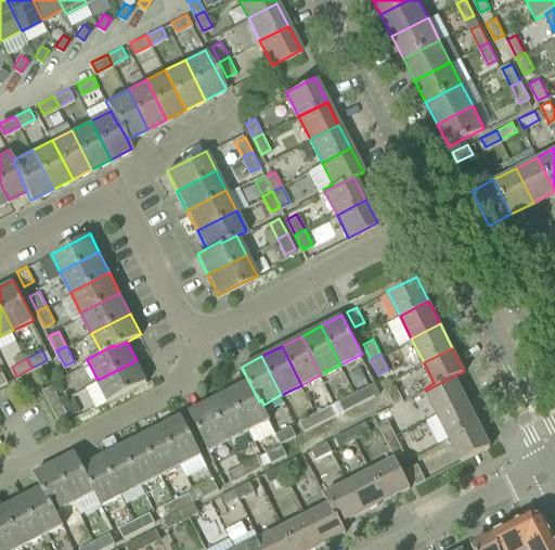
[(98,380),(107,400),(146,381),(137,360),(98,380)]
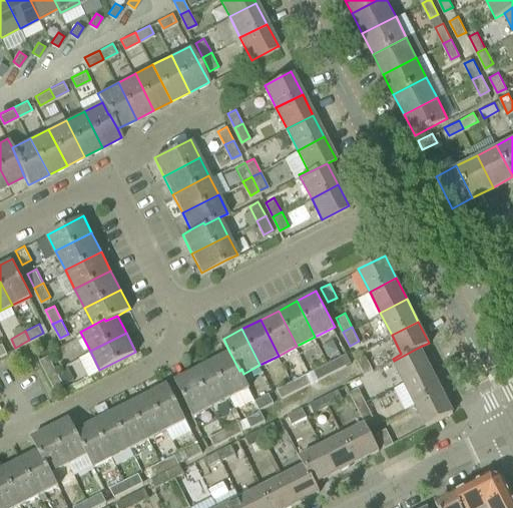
[(404,381),(431,368),(420,347),(394,361),(404,381)]
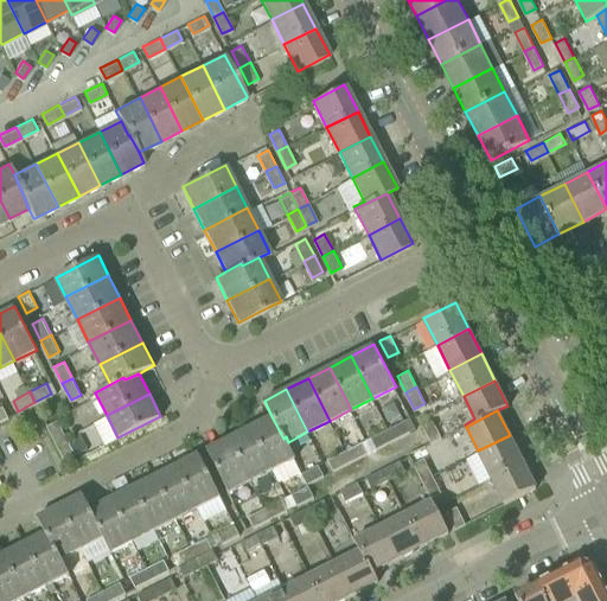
[(296,458),(288,442),(286,436),(283,439),(272,416),(251,426),(273,470),(296,458)]
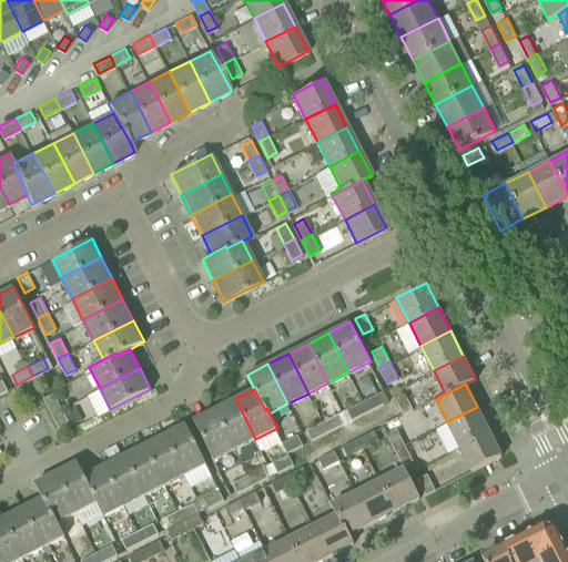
[(367,410),(384,401),(378,390),(362,399),(367,410)]
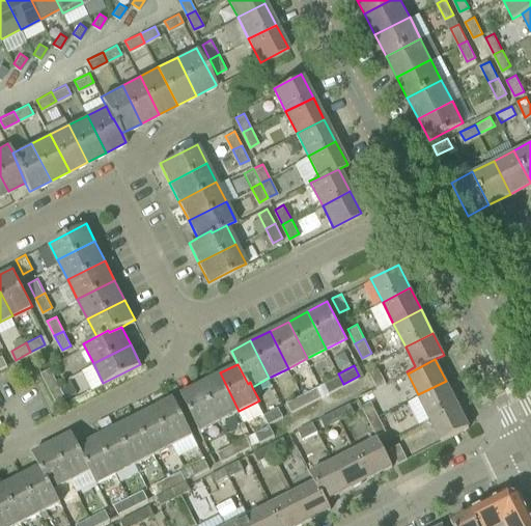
[(49,386),(58,381),(50,366),(42,371),(49,386)]
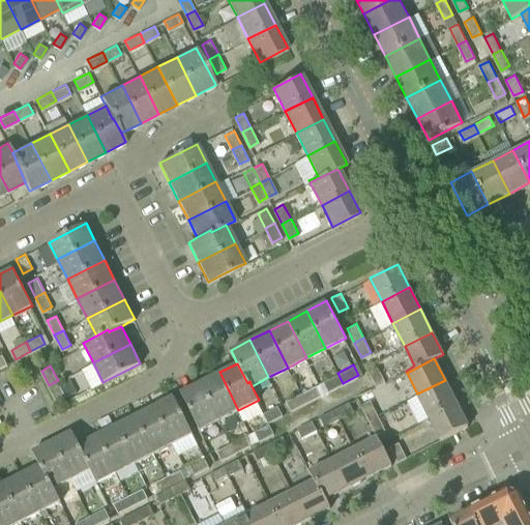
[(376,385),(385,381),(378,367),(369,371),(376,385)]
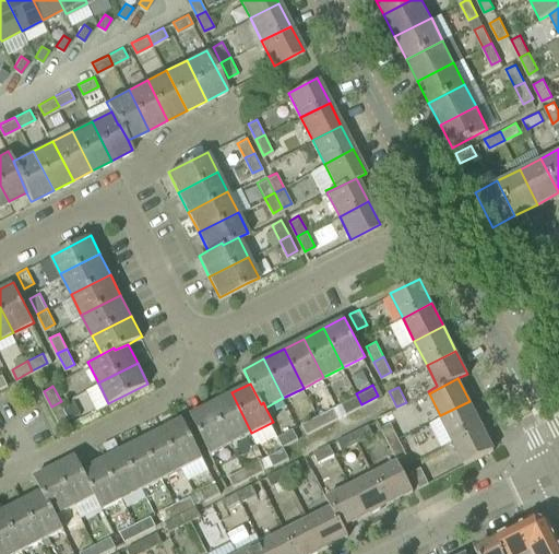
[(343,414),(361,404),(356,393),(354,389),(343,395),(345,399),(337,403),(343,414)]
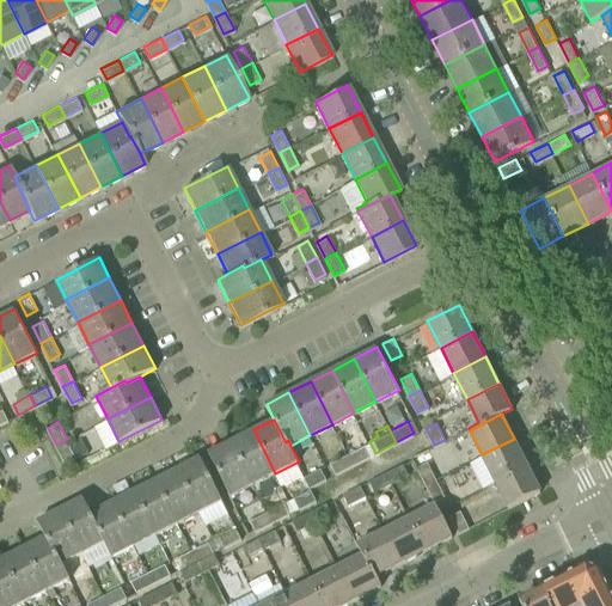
[(254,484),(275,473),(254,429),(232,441),(254,484)]
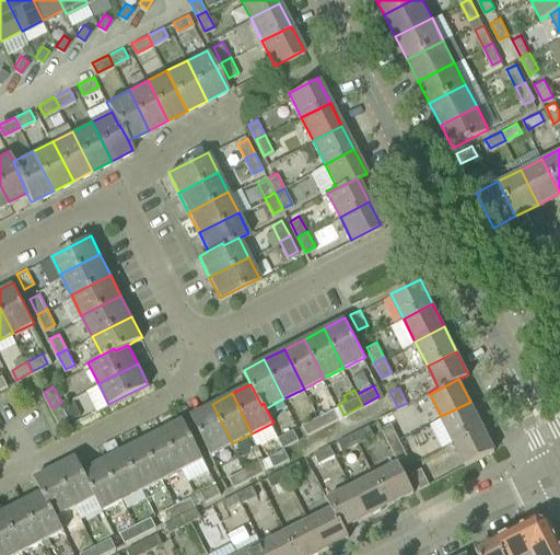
[(59,423),(69,417),(61,402),(51,407),(59,423)]
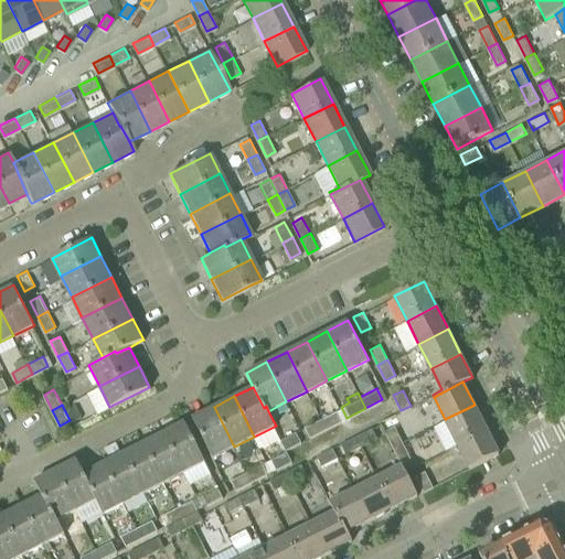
[(327,428),(341,420),(333,405),(319,411),(321,418),(327,428)]
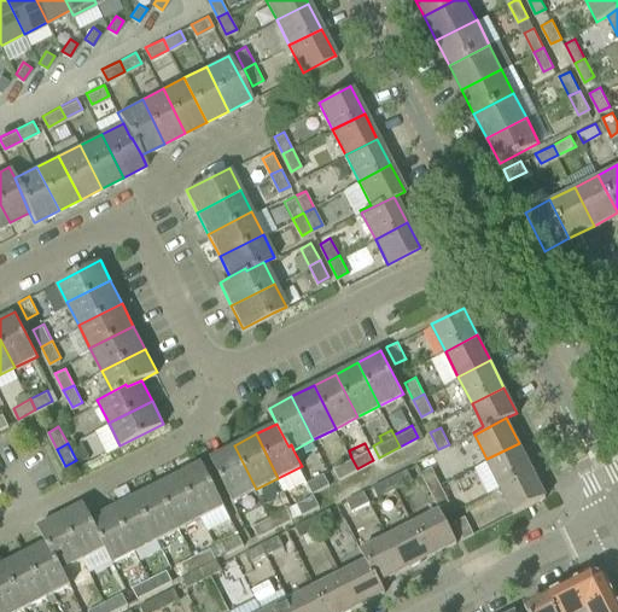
[(501,487),(532,471),(519,443),(487,459),(501,487)]
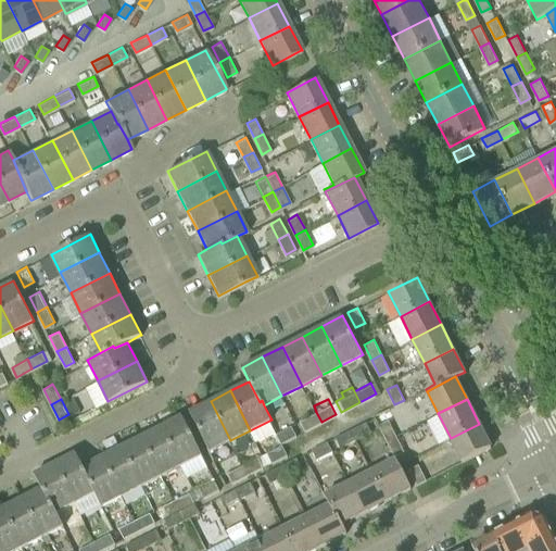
[(210,450),(230,440),(211,401),(190,411),(210,450)]
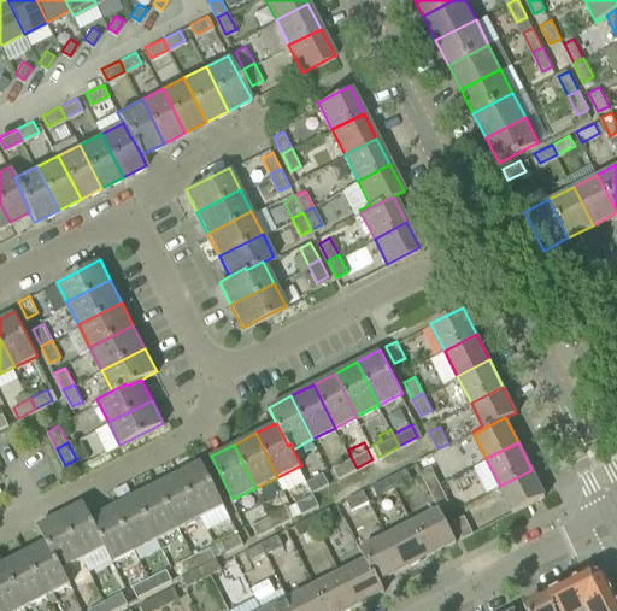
[(339,476),(357,468),(351,457),(334,465),(339,476)]
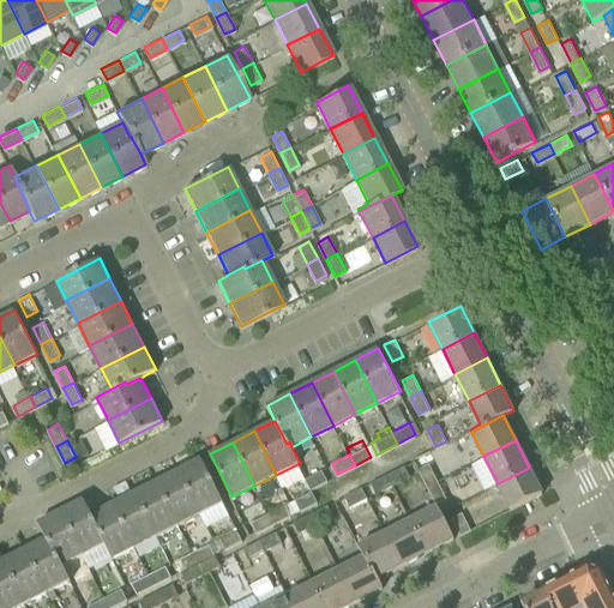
[(200,513),(223,501),(202,458),(179,470),(200,513)]
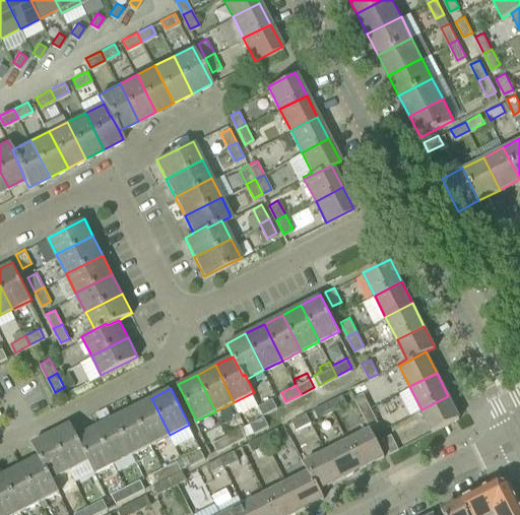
[(362,410),(371,406),(364,392),(354,396),(362,410)]
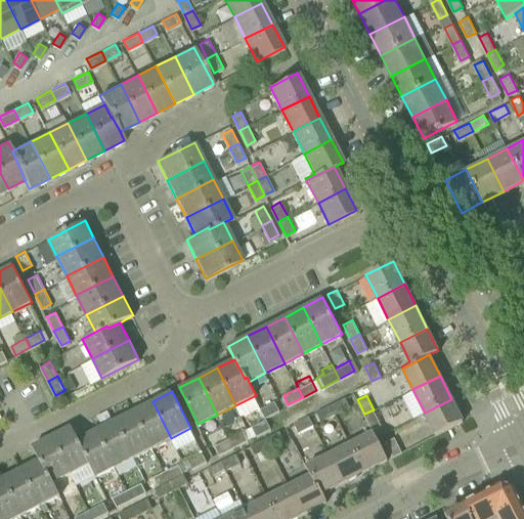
[(331,403),(335,413),(349,404),(345,396),(331,403)]
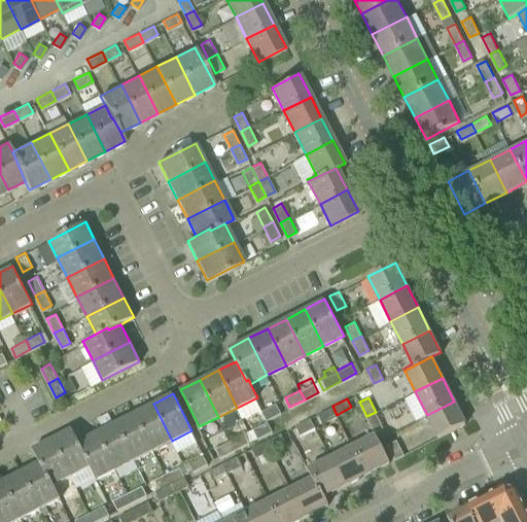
[(437,437),(463,423),(465,422),(454,402),(427,415),(437,437)]
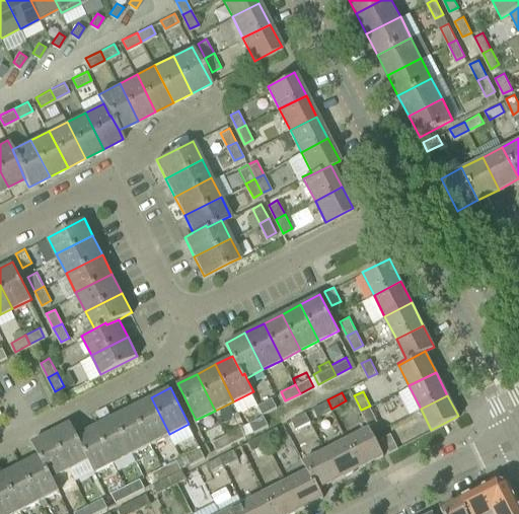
[(263,413),(277,405),(272,396),(257,404),(263,413)]
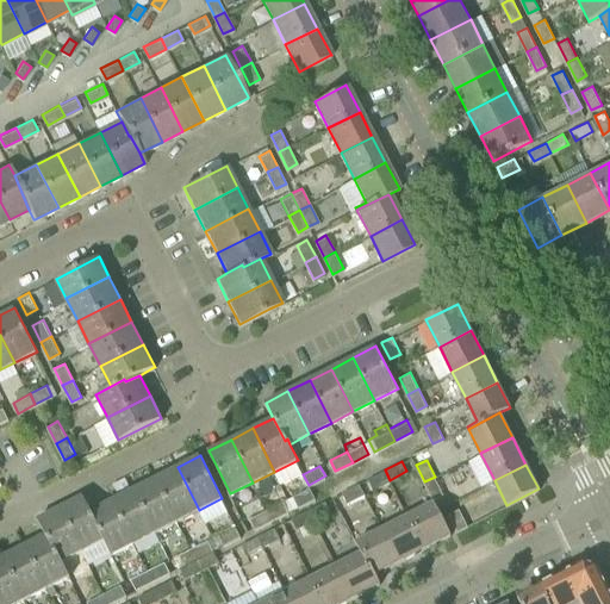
[(178,521),(199,510),(178,467),(155,478),(178,521)]
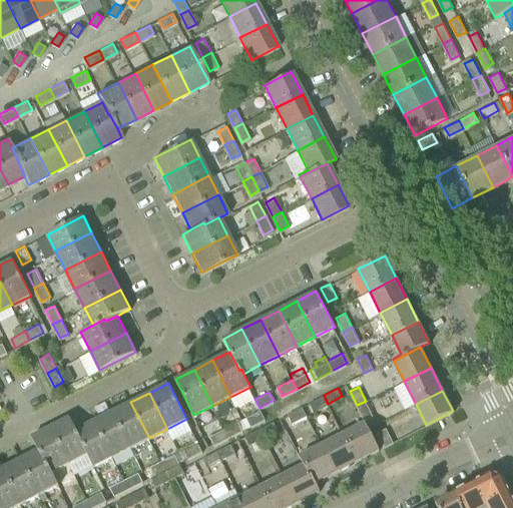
[(314,411),(328,404),(324,395),(310,402),(314,411)]
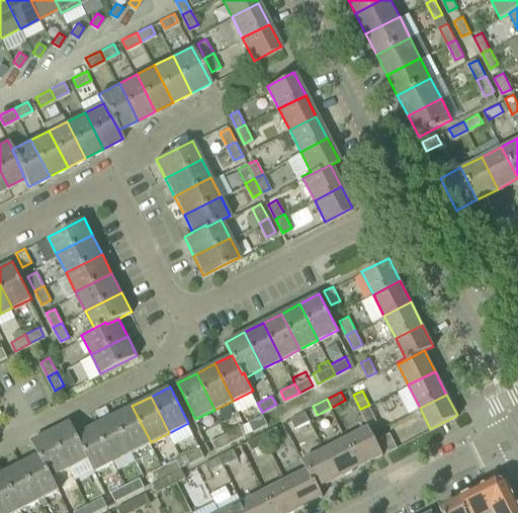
[(367,423),(376,419),(369,405),(360,409),(367,423)]
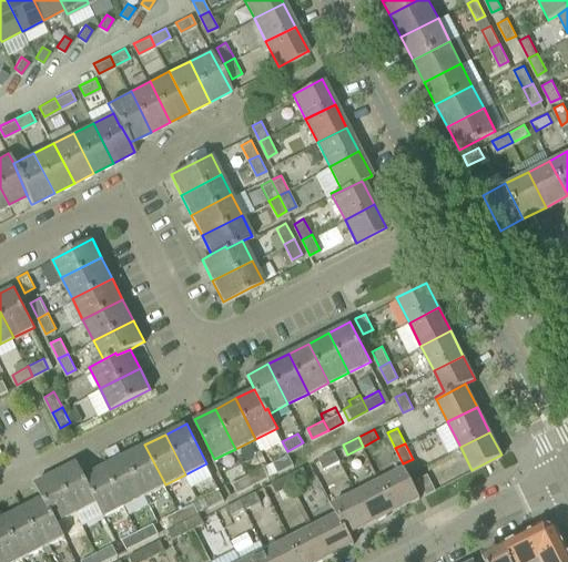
[(145,494),(165,484),(144,445),(124,455),(145,494)]
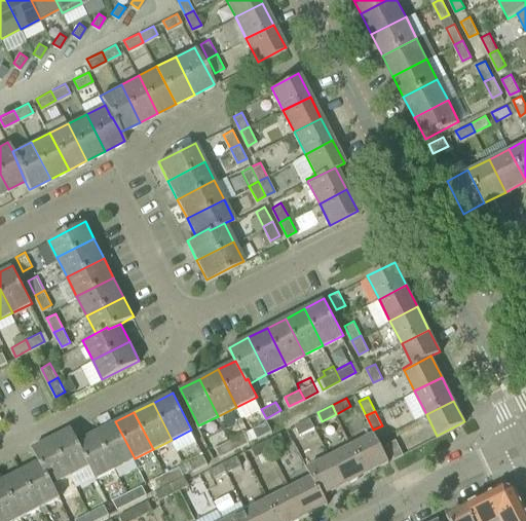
[(300,433),(314,425),(309,416),(295,423),(300,433)]
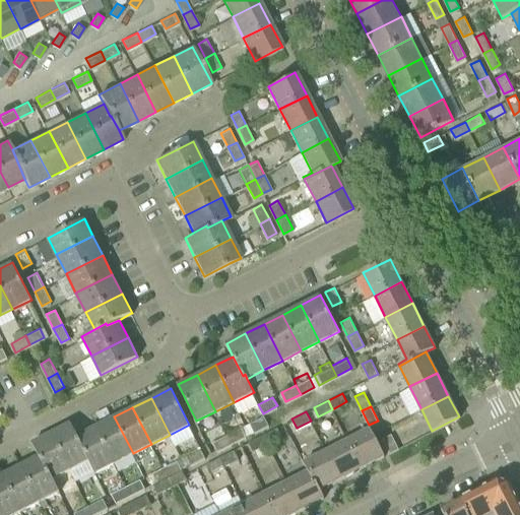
[(254,431),(268,424),(264,414),(250,422),(254,431)]
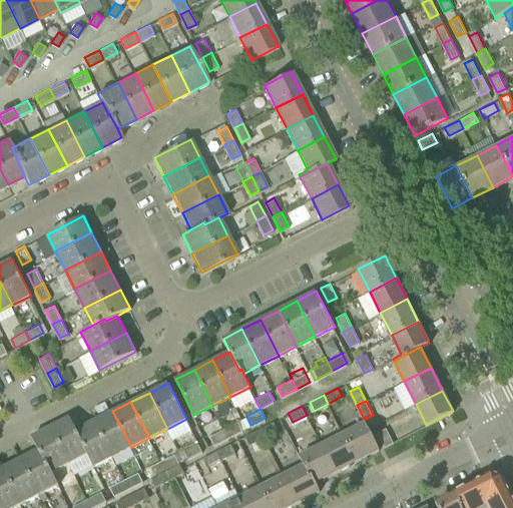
[(113,457),(131,447),(112,411),(94,421),(113,457)]
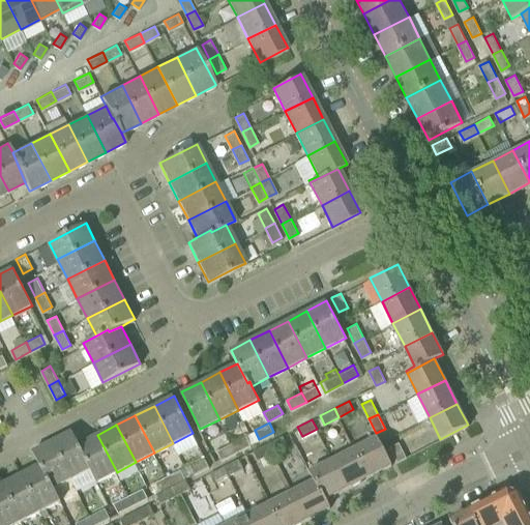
[(72,477),(90,468),(80,444),(72,431),(53,441),(72,477)]
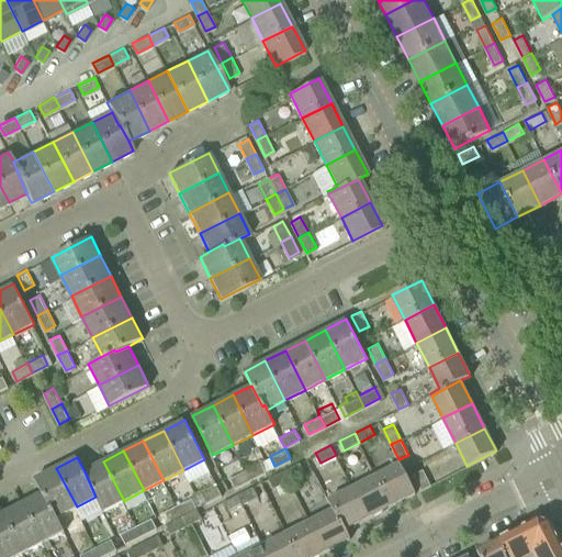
[(103,511),(124,501),(103,461),(85,471),(96,497),(103,511)]
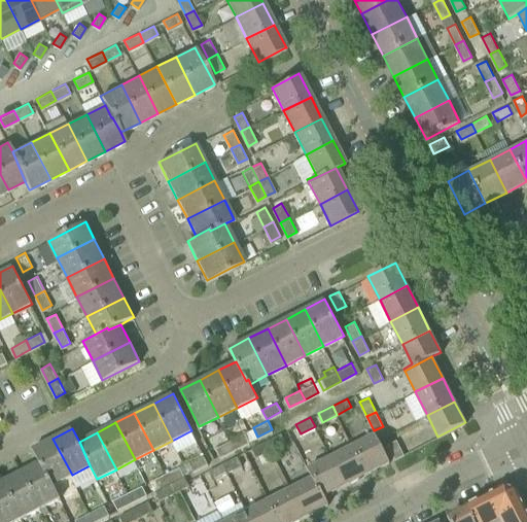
[(235,449),(249,441),(245,432),(230,440),(235,449)]
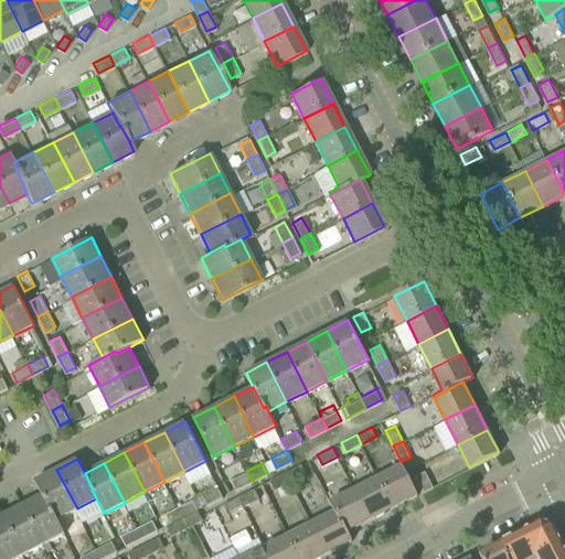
[(286,471),(290,481),(306,472),(301,463),(286,471)]
